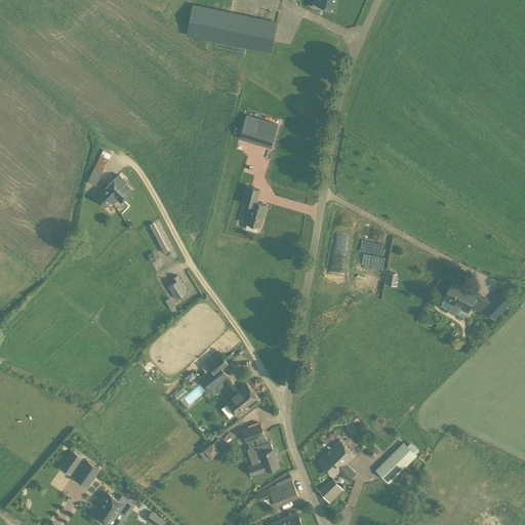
[(313,0),(312,8),(331,11),(332,0),(313,0)]
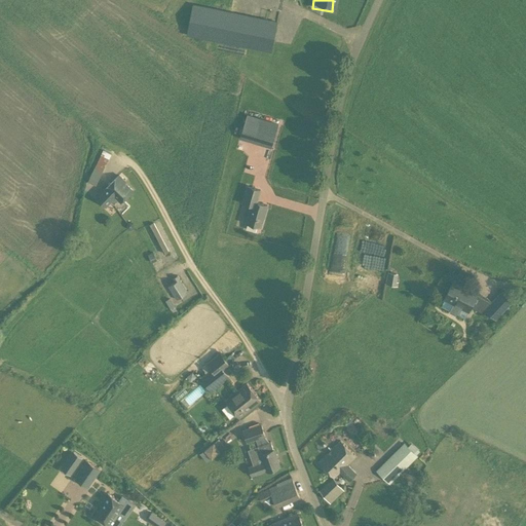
[(193,4),(186,35),(271,52),(277,22),(193,4)]
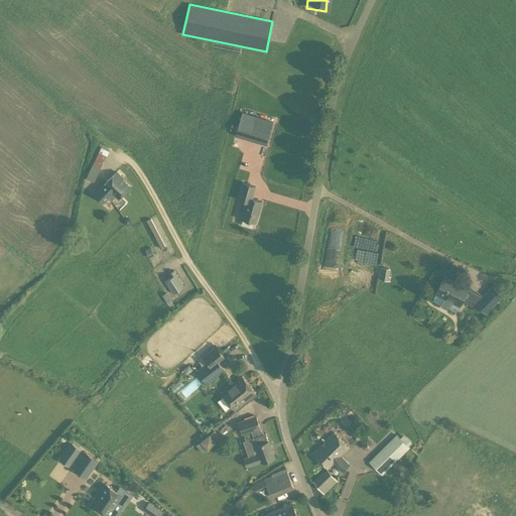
[(266,145),(273,121),(243,112),(236,135),(266,145)]
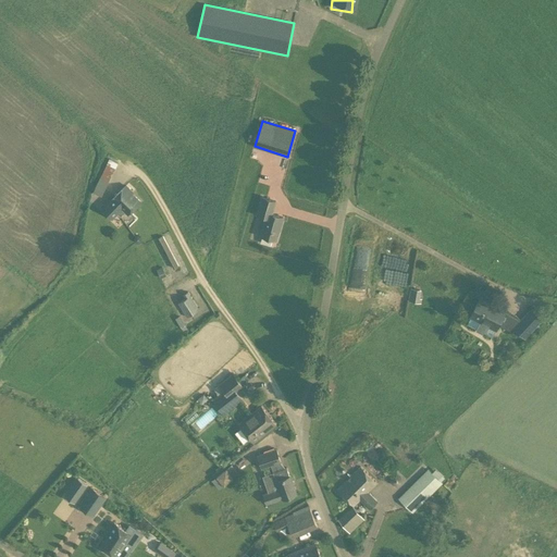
[(109,159),(94,193),(100,196),(102,192),(103,193),(119,163),(109,159)]
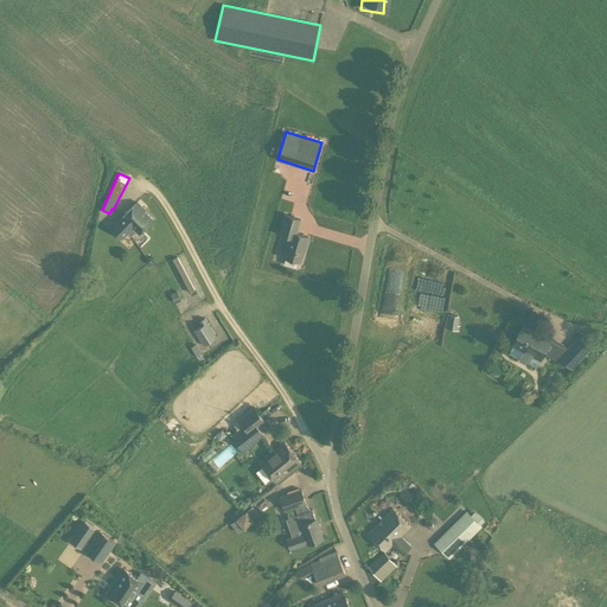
[(121,240),(128,232),(132,236),(136,230),(139,232),(152,219),(144,211),(145,210),(138,202),(112,229),(121,240)]
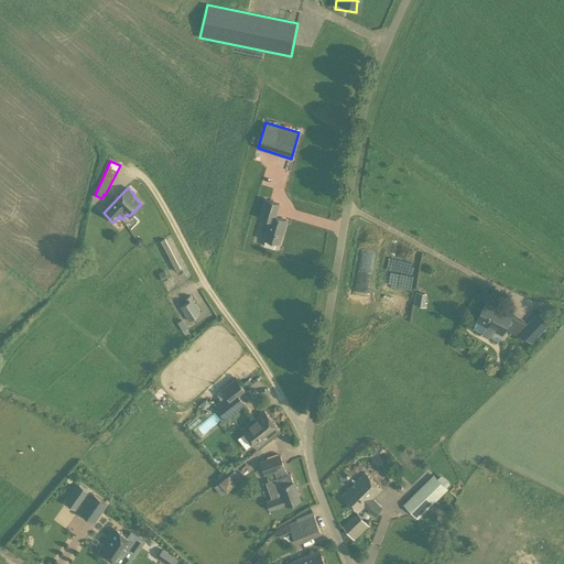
[(286,220),(277,217),(281,204),(264,198),(259,218),(269,220),(263,239),(280,243),(286,220)]
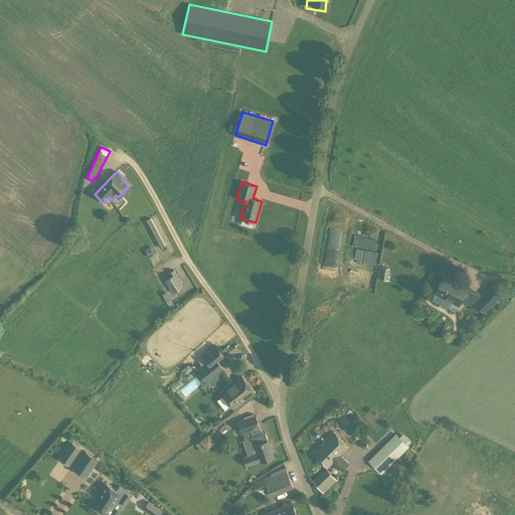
[(161,248),(165,245),(151,218),(146,221),(161,248)]
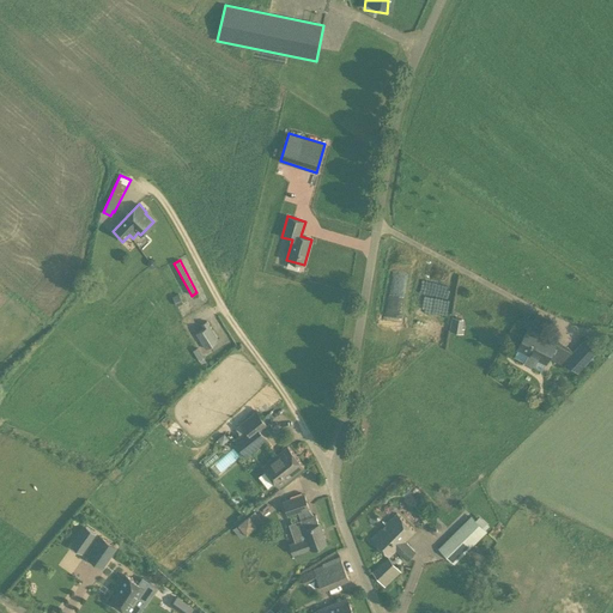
[(461,332),(465,319),(454,317),(450,331),(461,332)]
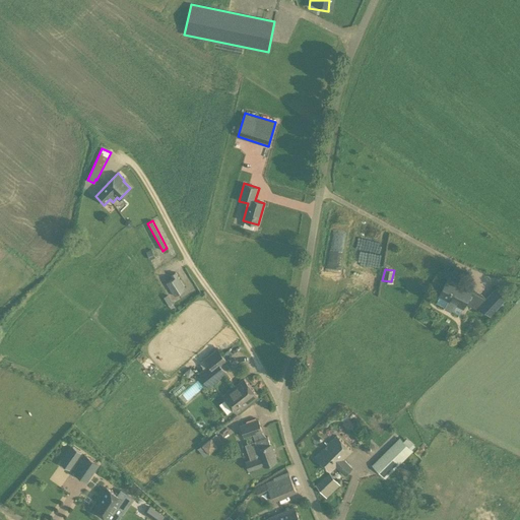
[(167,282),(169,287),(163,290),(167,296),(172,291),(175,296),(185,288),(175,273),(171,275),(173,278),(167,282)]
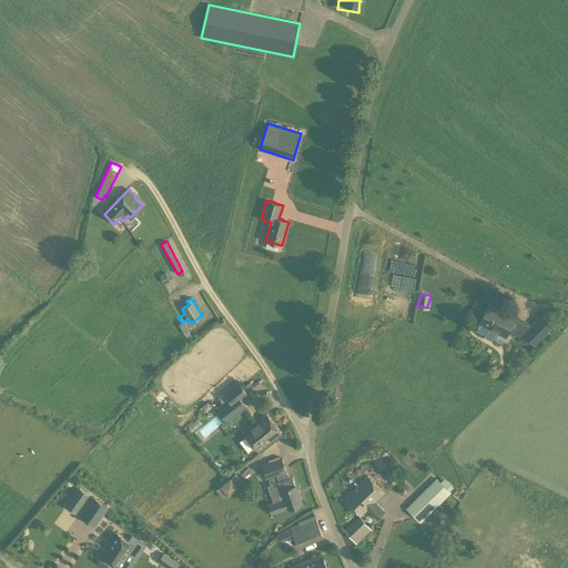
[(489,303),(479,323),(480,323),(506,335),(508,331),(516,316),(508,313),(506,317),(495,312),(497,307),(489,303)]
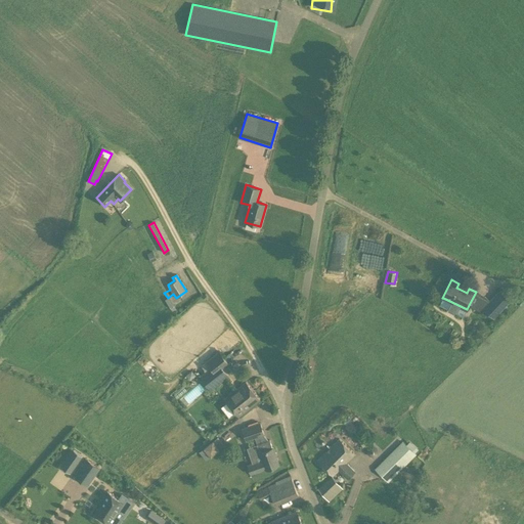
[(482,307),(484,308),(493,318),(511,300),(500,290),(489,301),(482,307)]
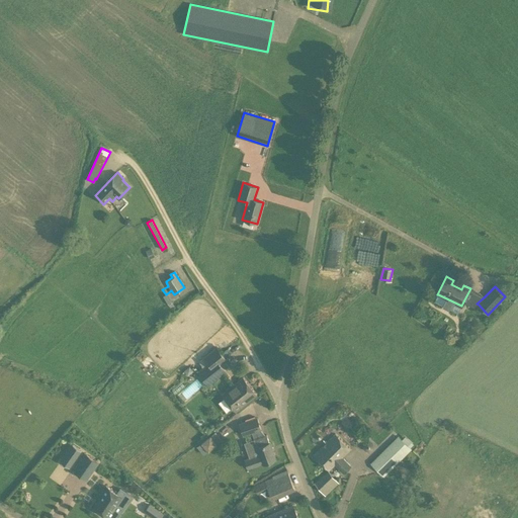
[(208,364),(197,371),(204,380),(214,372),(218,376),(226,371),(221,365),(227,360),(217,347),(203,358),(208,364)]
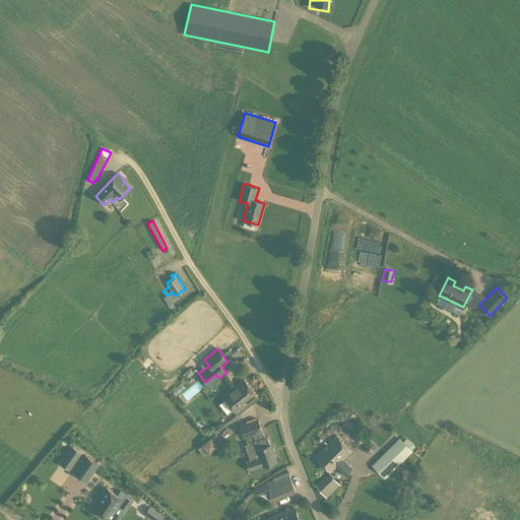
[(222,396),(236,413),(257,396),(244,379),(222,396)]
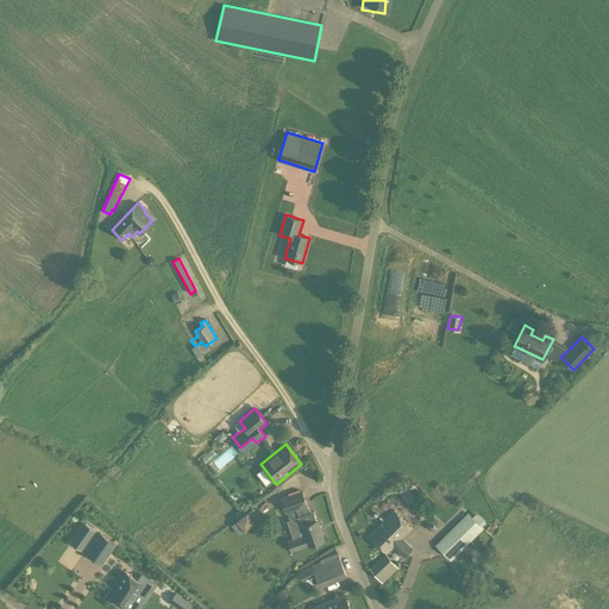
[(301,526),(305,534),(287,540),(290,551),(308,546),(324,540),(318,521),(316,521),(313,512),(308,513),(306,506),(307,504),(302,490),(301,491),(300,487),(288,491),(289,495),(282,497),(287,512),(296,509),(302,526),(301,526)]
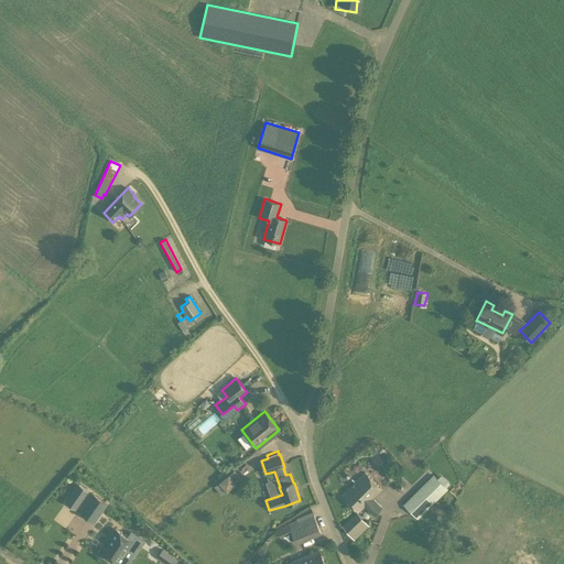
[(234,472),(215,487),(221,495),(241,480),(234,472)]
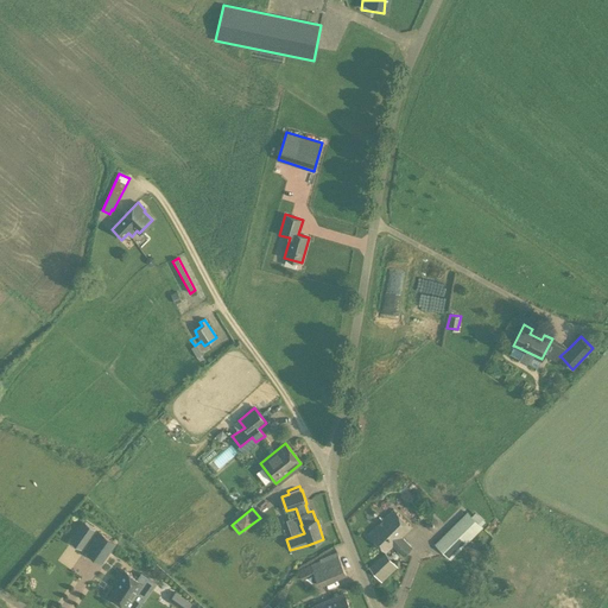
[(413,546),(403,537),(411,527),(393,510),(368,534),(386,552),(393,546),(403,556),(413,546)]
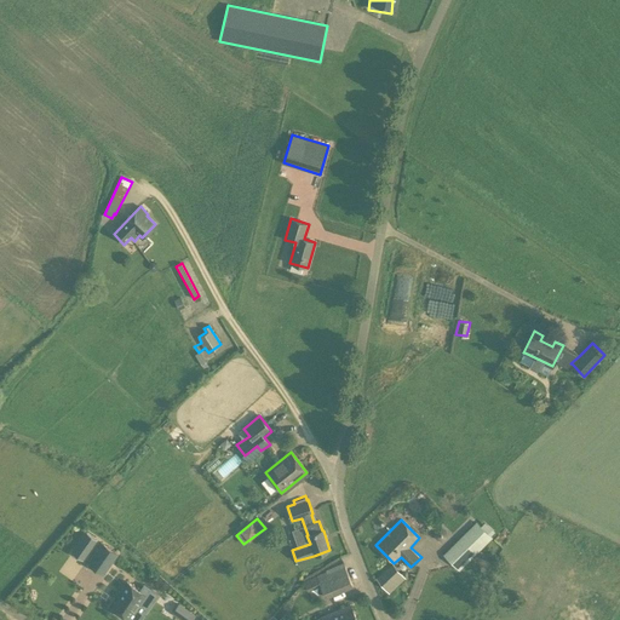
[(493,538),(476,521),(472,526),(475,529),(469,535),(466,532),(443,555),(459,570),(493,538)]
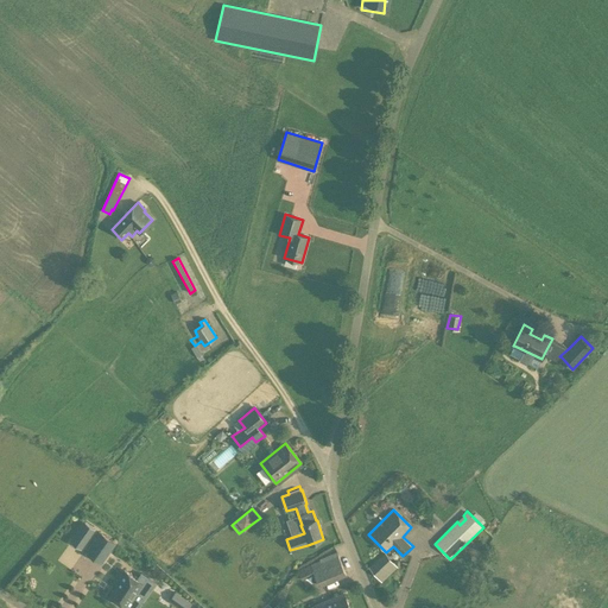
[(83,520),(70,542),(82,550),(95,529),(83,520)]
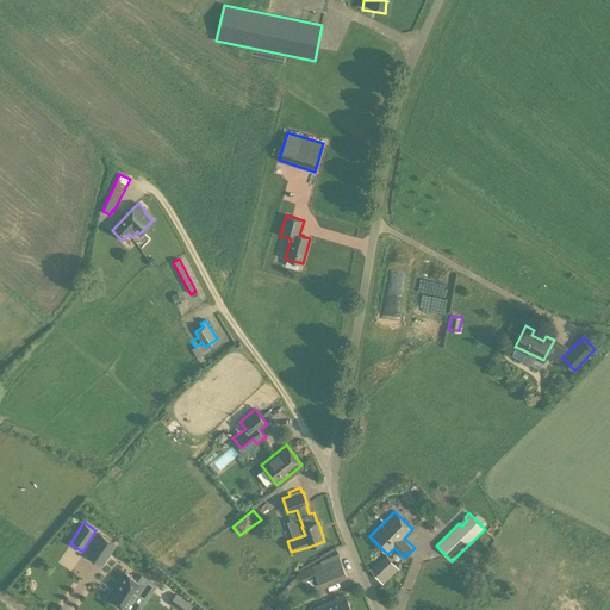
[(86,554),(103,566),(117,543),(101,533),(86,554)]
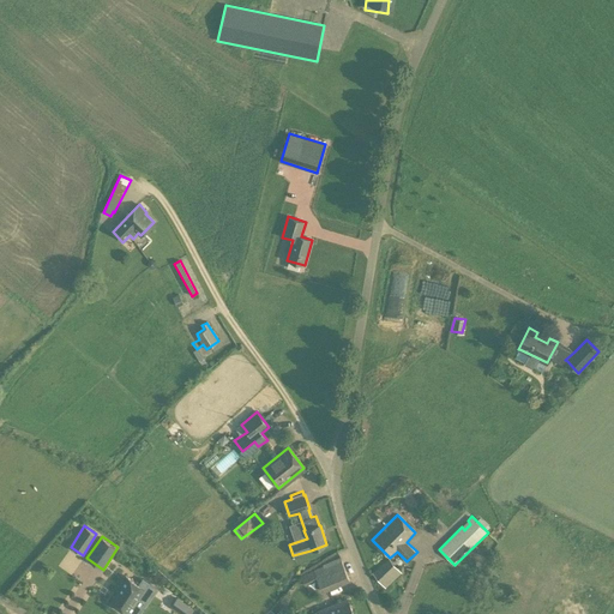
[(402,573),(389,558),(373,573),(385,589),(402,573)]
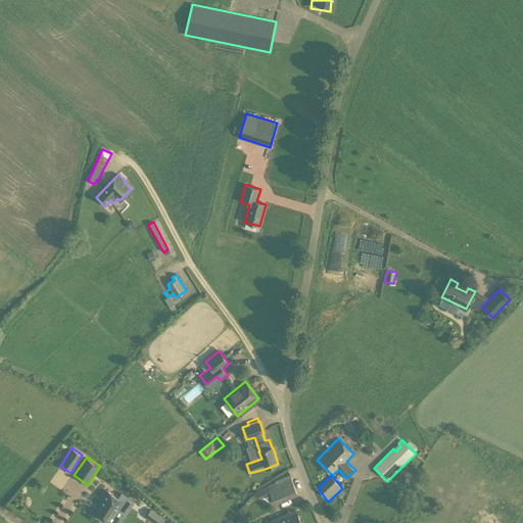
[(289,477),(268,486),(275,505),(297,494),(289,477)]
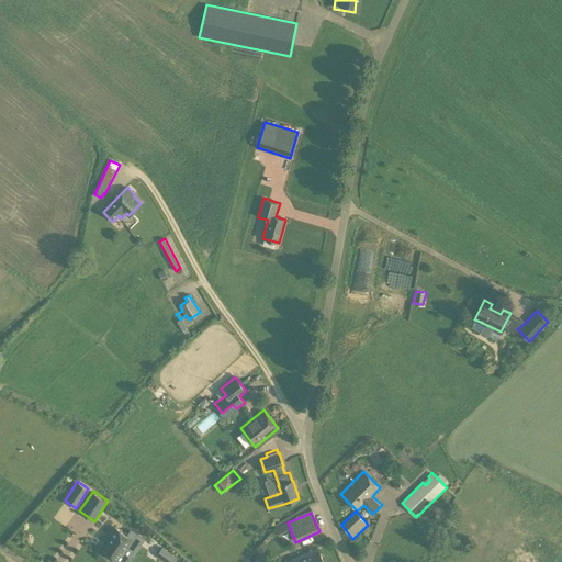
[(112,538),(102,551),(115,561),(121,552),(123,554),(133,540),(115,527),(110,536),(112,538)]
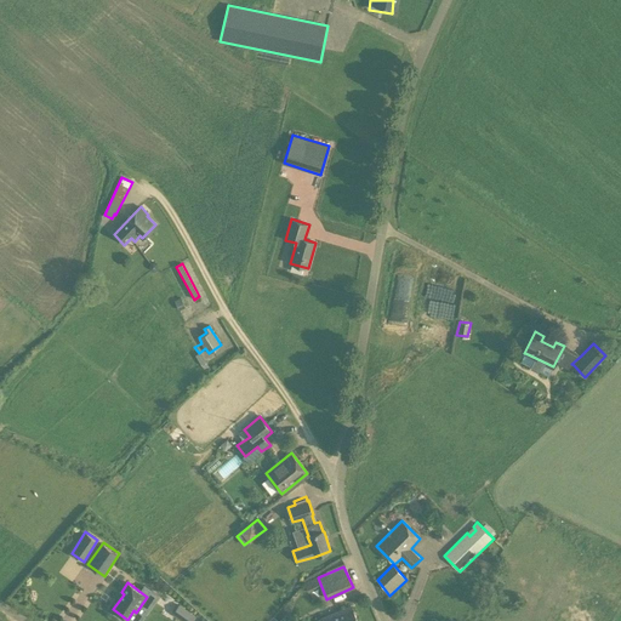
[(178,604),(172,614),(182,620),(191,620),(195,616),(178,604)]
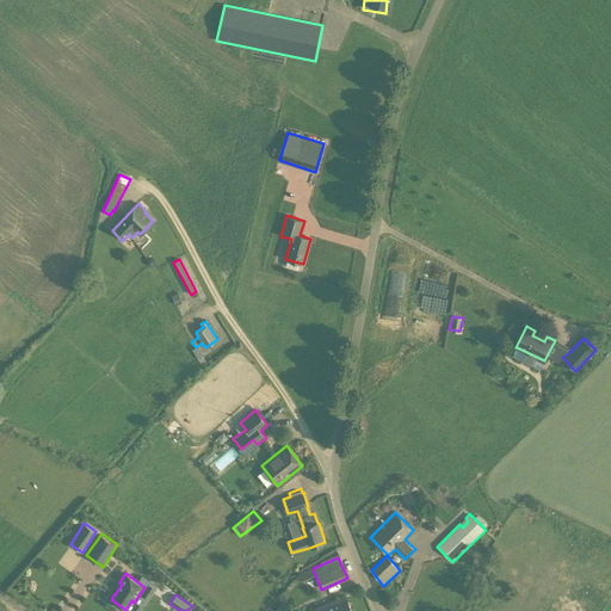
[(351,610),(345,597),(316,609),(308,610),(351,610)]
